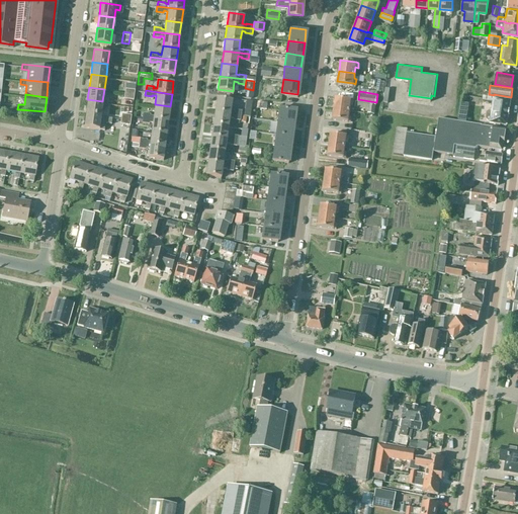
[(494,94),(494,95),(492,108),(490,108),(487,110),(487,115),(488,118),(490,118),(490,119),(507,122),(511,97),(494,94)]
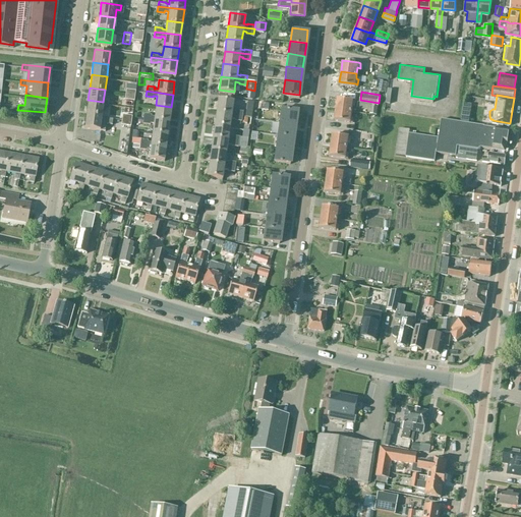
[(337,96),(336,107),(352,109),(352,104),(355,104),(355,99),(353,99),(353,98),(337,96)]
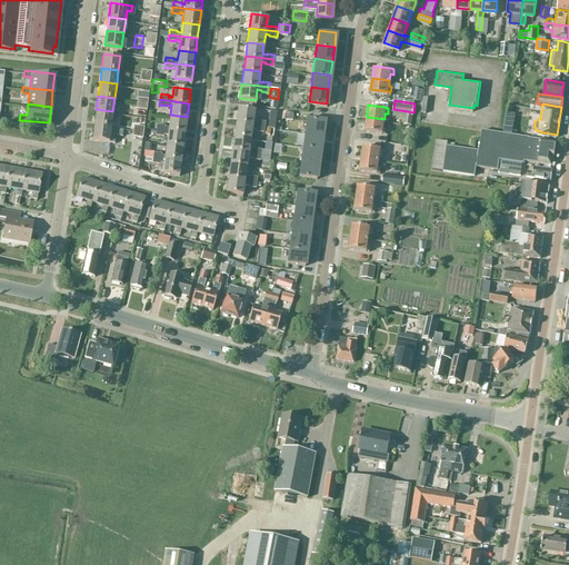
[(236,120),(265,125),(265,119),(257,118),(257,119),(253,119),(255,109),(238,106),(236,120)]
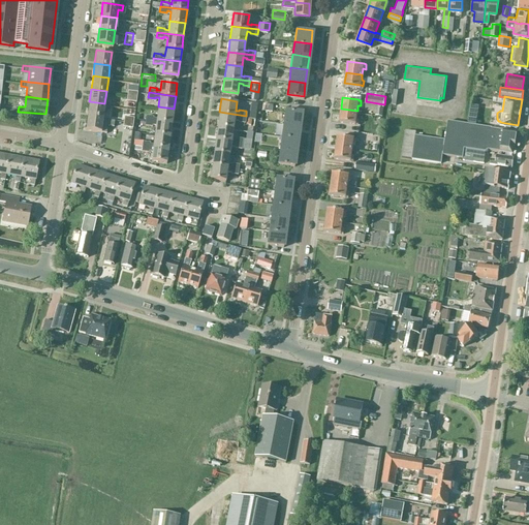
[(104,103),(89,101),(88,115),(103,117),(104,103)]
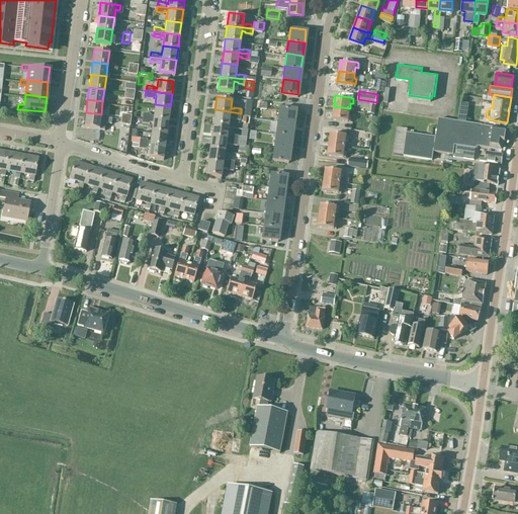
[(170,106),(155,104),(154,113),(150,113),(150,111),(143,110),(143,115),(168,119),(170,106)]
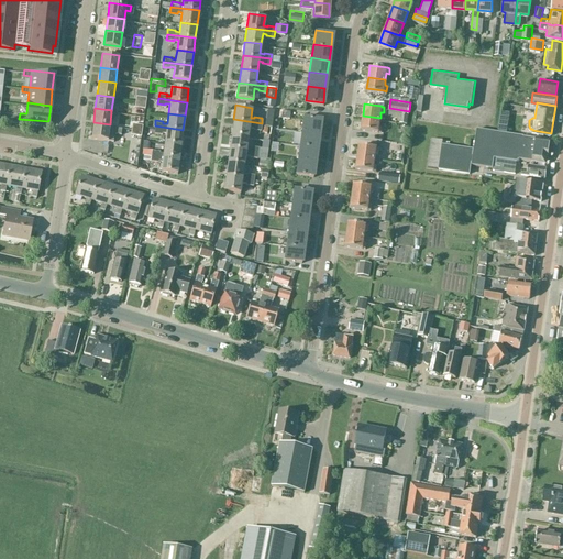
[(301,130),(319,132),(321,118),(304,116),(301,130)]
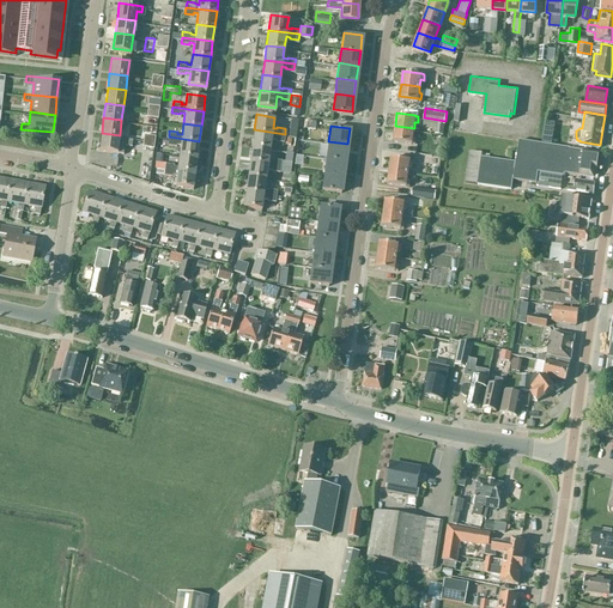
[(414,128),(395,126),(393,139),(412,141),(412,140),(416,141),(416,135),(413,135),(414,128)]
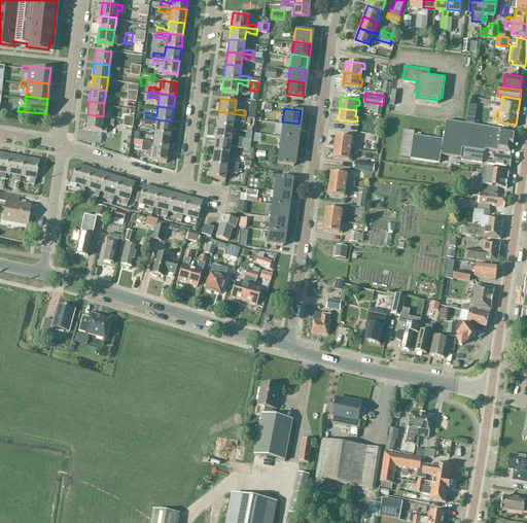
[(216,125),(232,127),(234,117),(237,117),(237,119),(244,120),(250,121),(250,116),(245,115),(218,111),(216,125)]
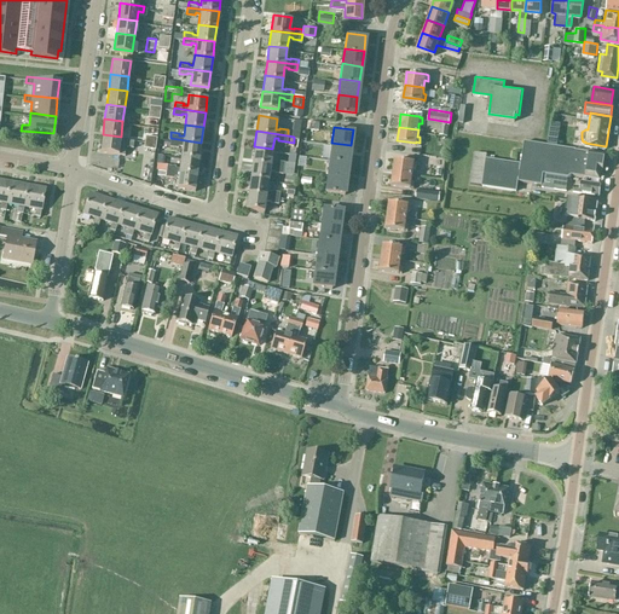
[(121,137),(103,134),(100,149),(125,152),(126,143),(133,144),(133,138),(121,137)]
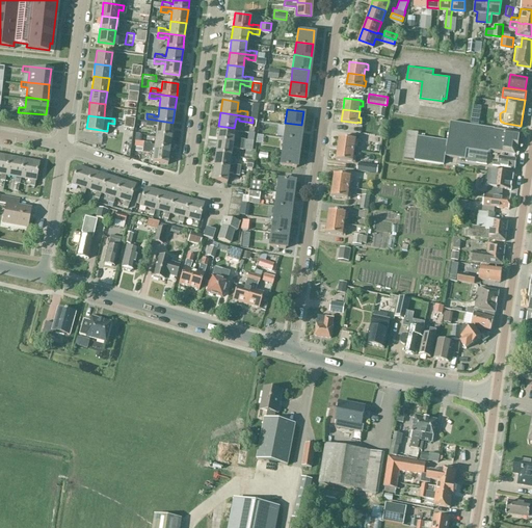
[(157,124),(155,133),(170,135),(173,123),(147,119),(145,124),(153,125),(153,124),(157,124)]
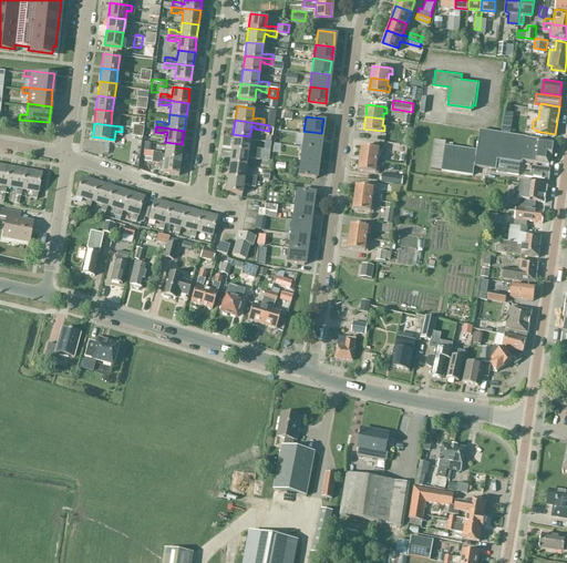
[(435,136),(431,166),(473,172),(474,163),(496,166),(496,169),(518,172),(521,160),(523,157),(549,162),(550,154),(552,154),(554,139),(527,134),(481,128),(477,147),(446,143),(446,139),(435,136)]
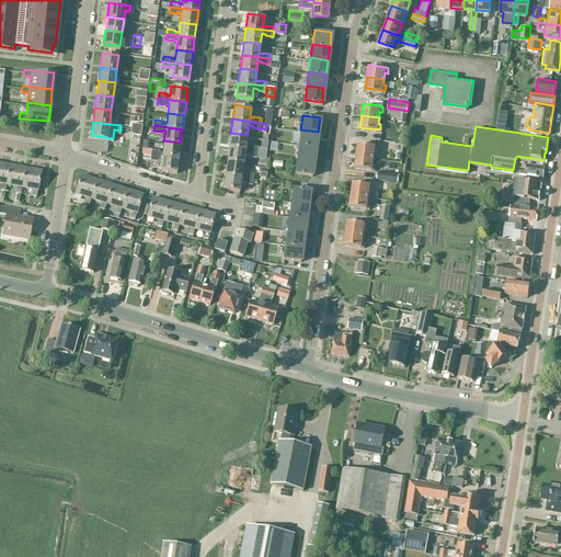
[(300,129),(298,143),(316,146),(318,132),(300,129)]
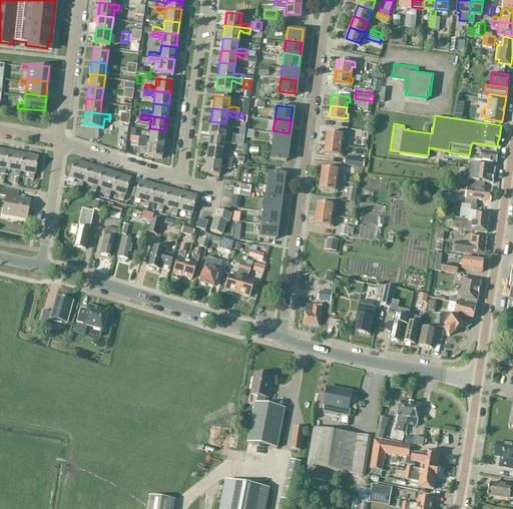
[(209,133),(234,137),(235,132),(228,131),(228,132),(224,132),(225,123),(210,121),(209,133)]
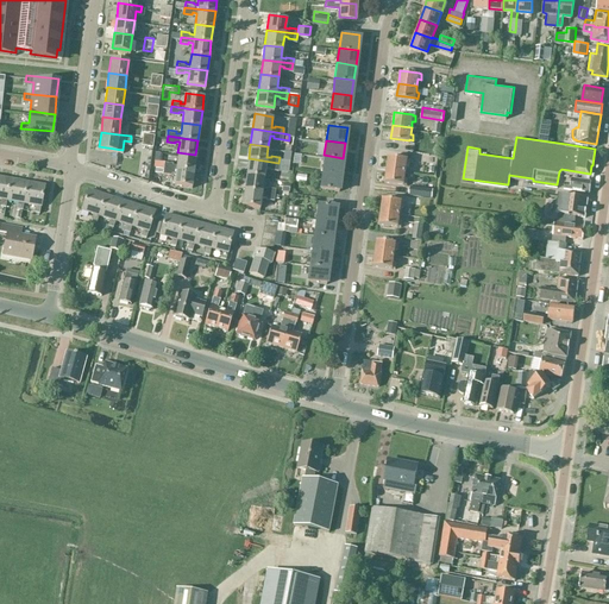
[(195,155),(177,152),(176,163),(173,163),(173,161),(155,158),(155,164),(163,165),(194,170),(195,155)]
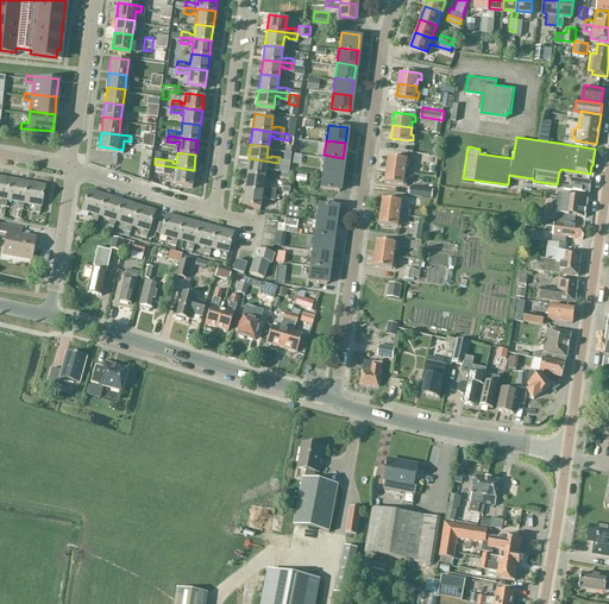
[(389,153),(387,167),(406,169),(407,163),(409,163),(410,157),(407,157),(389,153)]
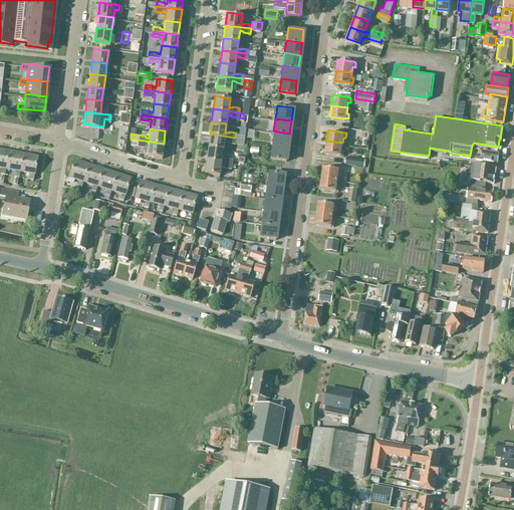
[(289,134),(273,131),(272,144),(288,146),(289,134)]
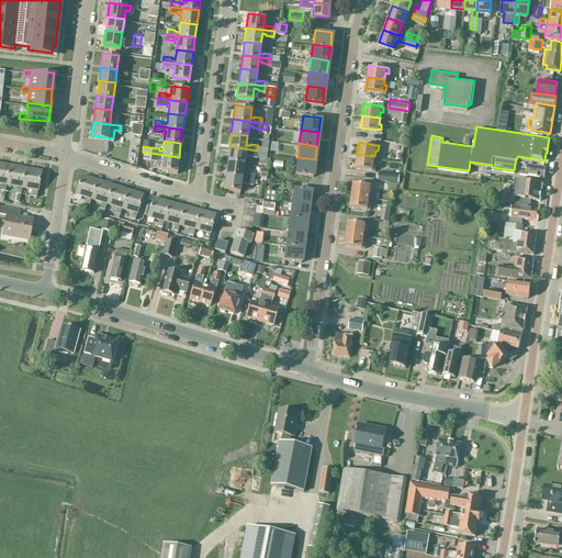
[(227,160),(244,163),(245,153),(249,153),(248,155),(256,156),(257,151),(229,146),(227,160)]
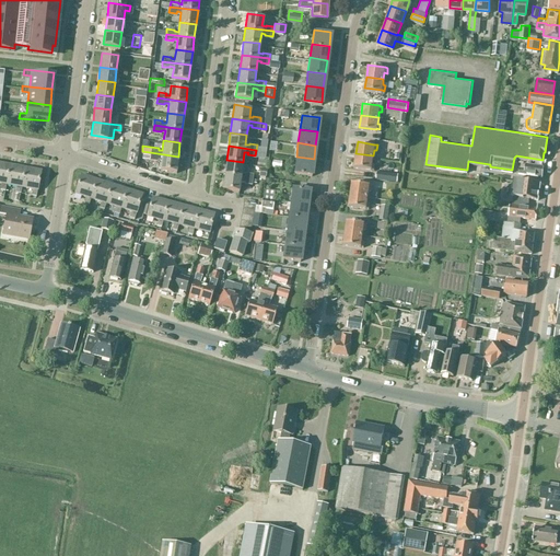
[(178,157),(150,152),(150,158),(158,159),(158,158),(161,158),(160,168),(176,170),(178,157)]
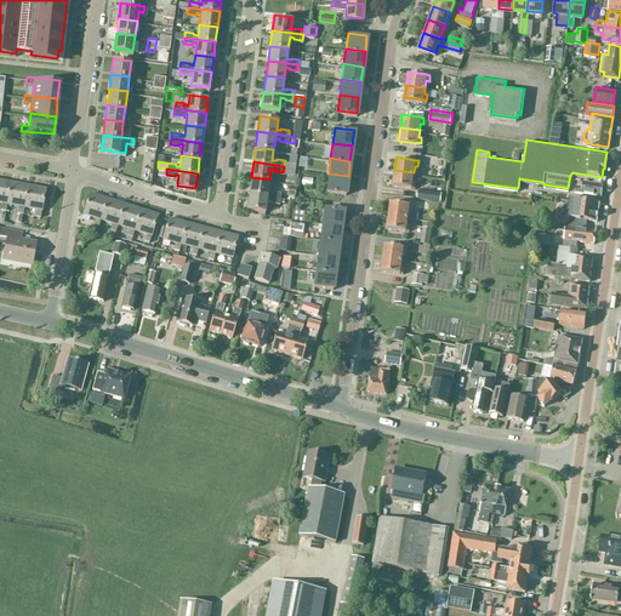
[(414,172),(394,170),(393,183),(411,186),(415,186),(415,180),(412,180),(414,172)]
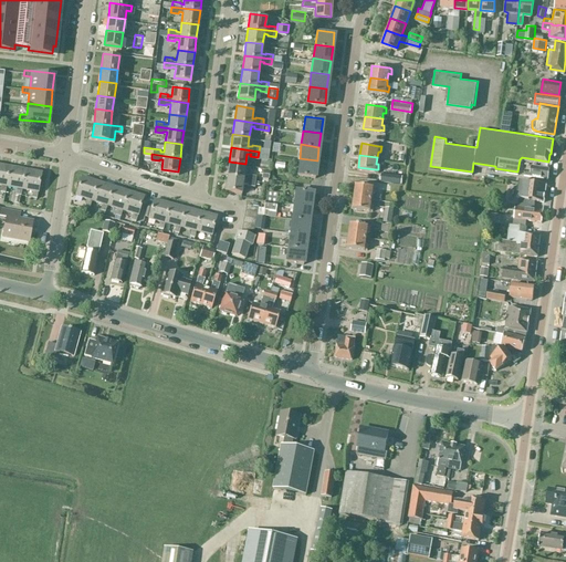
[(315,175),(317,160),(300,158),(297,173),(315,175)]
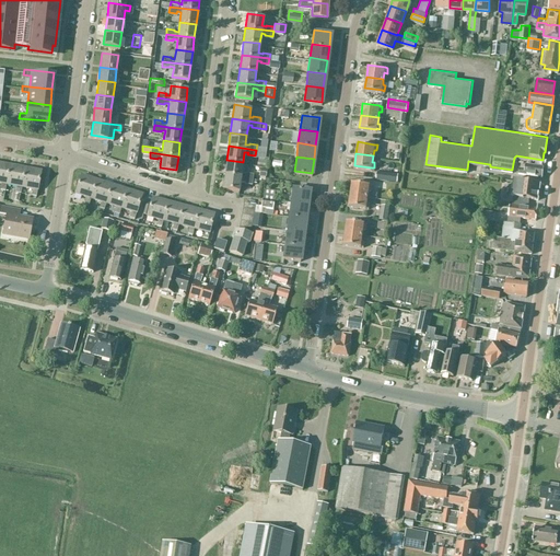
[(9,162),(0,160),(0,180),(1,181),(0,186),(4,187),(6,181),(9,162)]
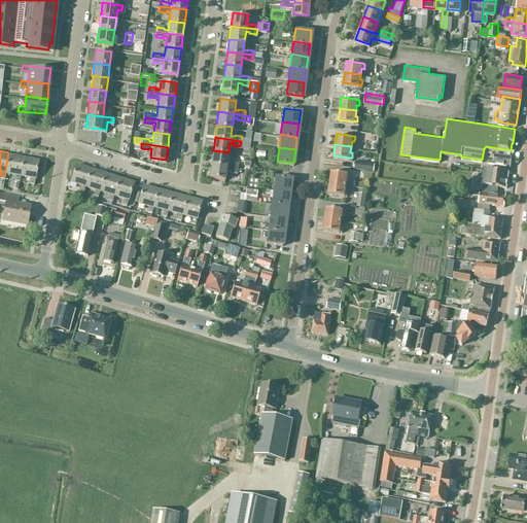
[(211,163),(237,167),(238,162),(231,161),(231,162),(226,162),(229,152),(213,150),(211,163)]
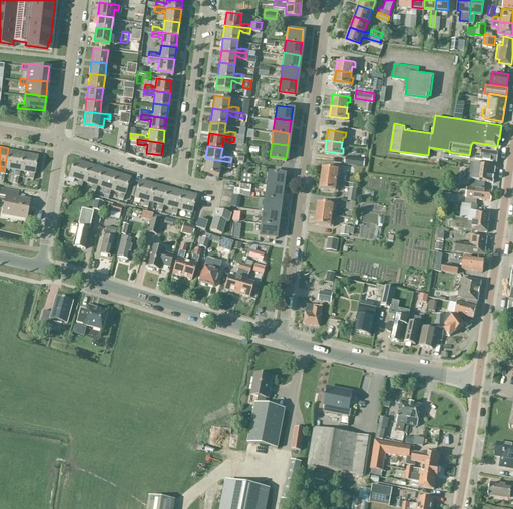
[(5,165),(15,167),(14,173),(19,174),(20,168),(19,168),(23,150),(8,148),(5,165)]
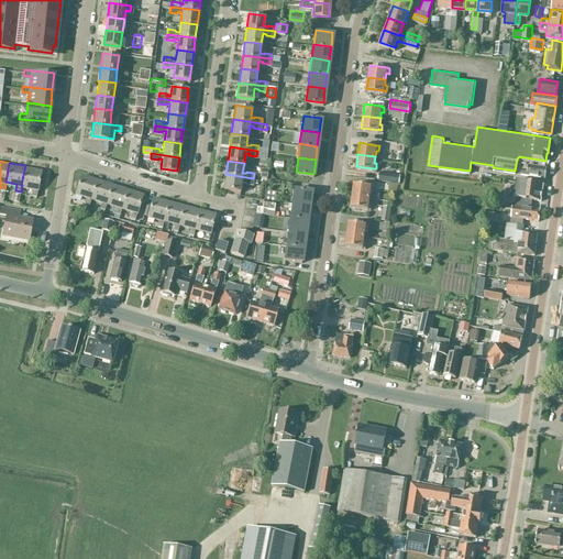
[(544,175),(547,165),(529,163),(528,167),(522,166),(521,172),(544,175)]
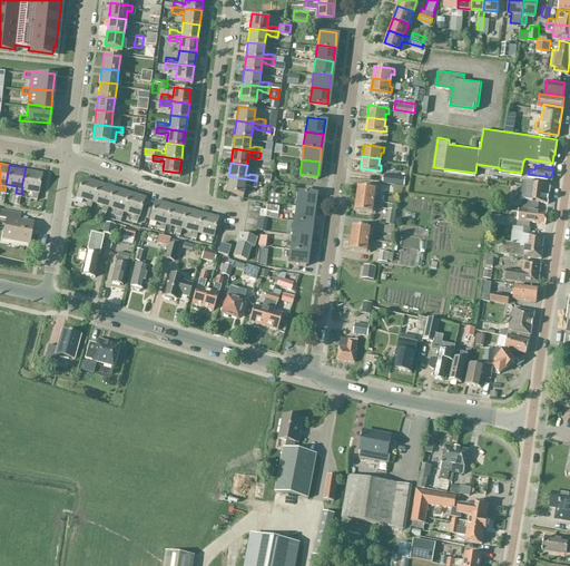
[(21,187),(22,187),(33,189),(31,196),(37,197),(41,171),(26,167),(21,187)]
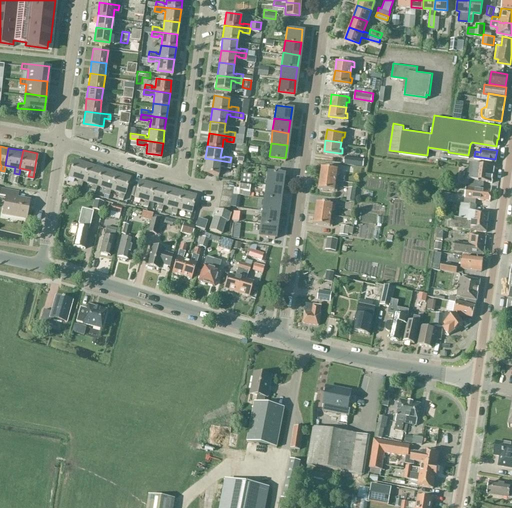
[(365,157),(345,154),(343,168),(353,169),(354,163),(364,164),(365,157)]
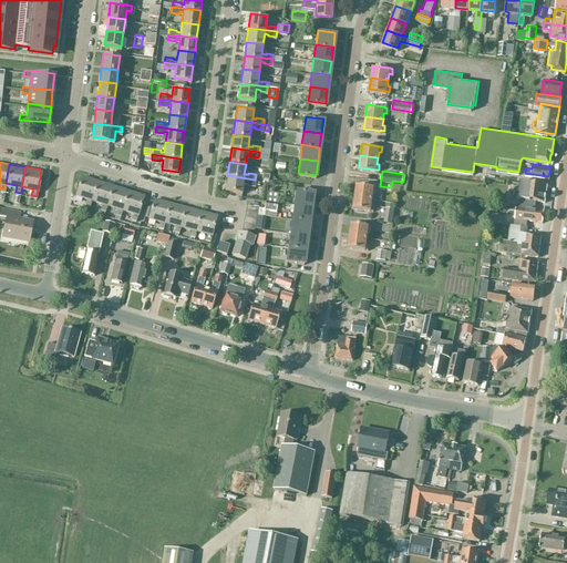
[(91,197),(98,178),(82,174),(75,193),(88,196),(85,203),(90,204),(92,198),(91,197)]
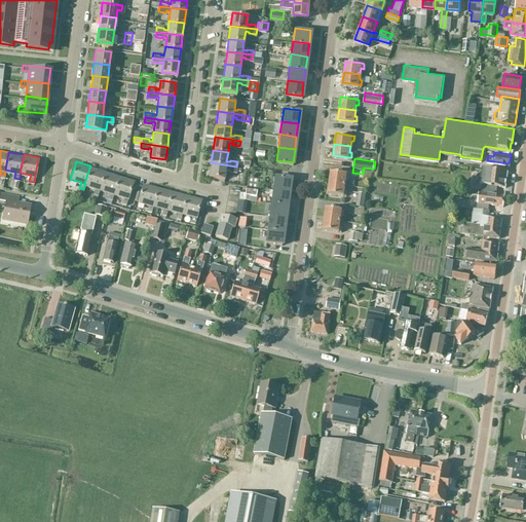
[(236,171),(236,166),(211,162),(209,176),(224,178),(225,169),(229,169),(229,170),(236,171)]
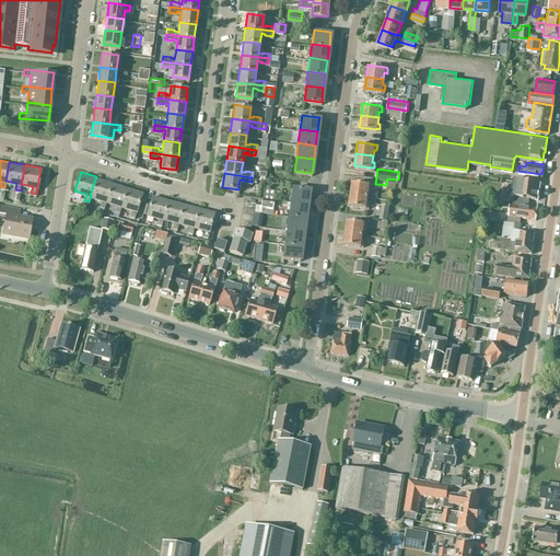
[(105,200),(112,182),(96,176),(90,195),(91,196),(101,199),(100,205),(104,207),(106,200),(105,200)]
